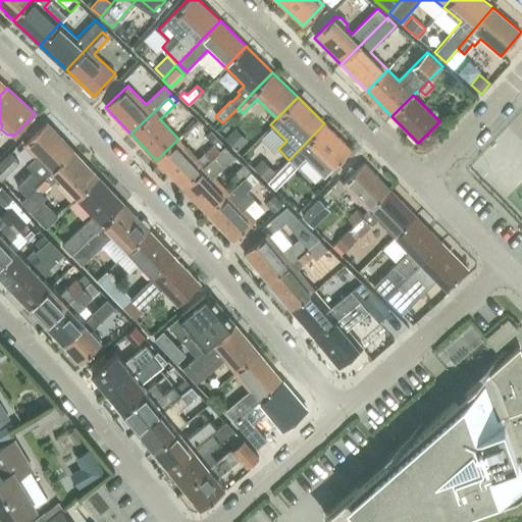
[(17,186),(25,196),(44,178),(73,151),(48,123),(24,145),(36,156),(27,165),(33,171),(17,186)]
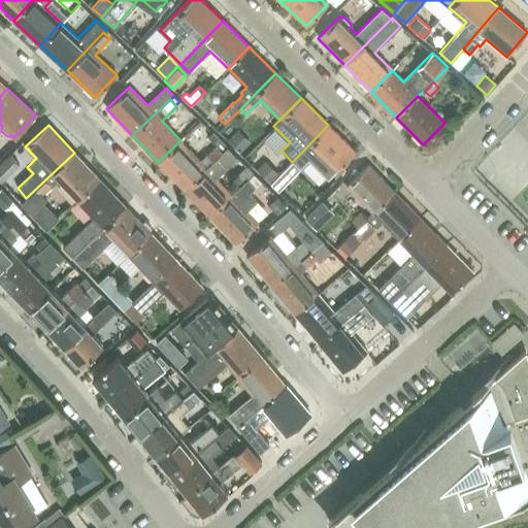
[(328,125),(292,162),(299,168),(308,160),(328,179),(355,152),(328,125)]
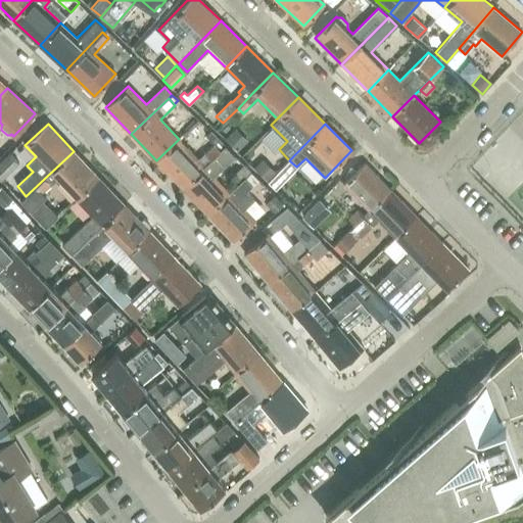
[(235,129),(225,138),(238,151),(248,141),(235,129)]
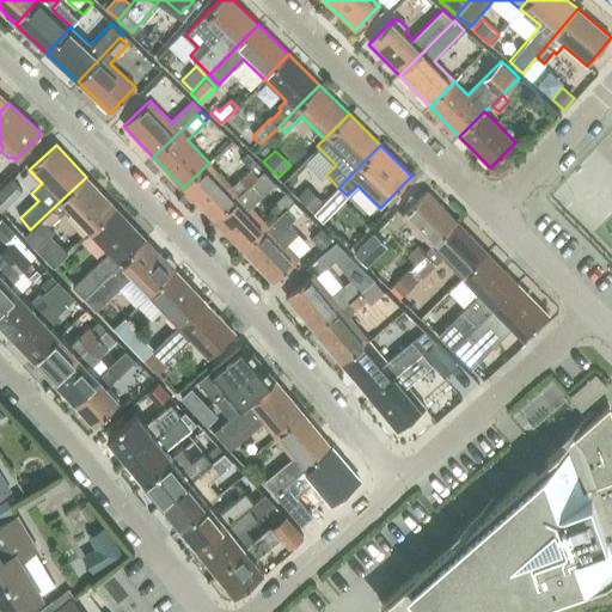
[(209,163),(183,188),(213,219),(257,177),(250,170),(240,179),(239,179),(232,187),(209,163)]
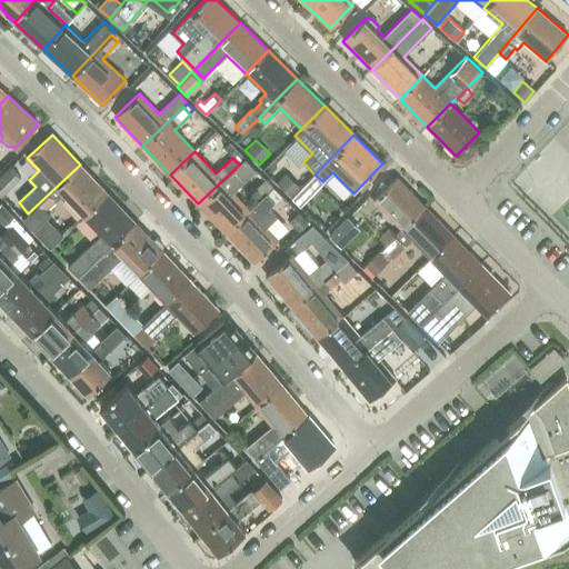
[(239,165),(198,203),(226,232),(250,209),(233,191),(256,170),(245,158),(239,165)]
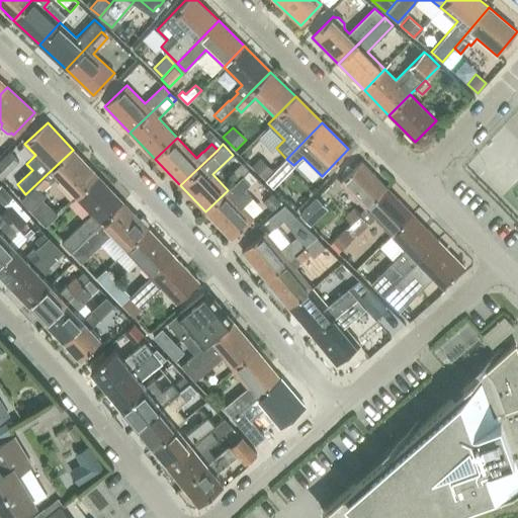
[(44,177),(25,194),(21,198),(20,199),(29,209),(45,195),(40,191),(56,177),(75,197),(98,176),(73,150),(44,177)]
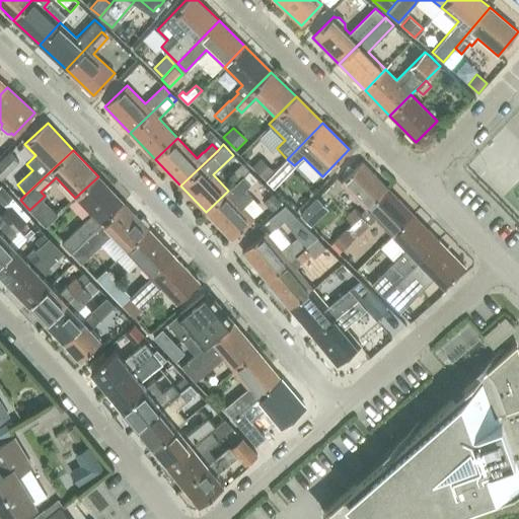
[(18,161),(8,152),(0,160),(0,177),(1,179),(18,161)]
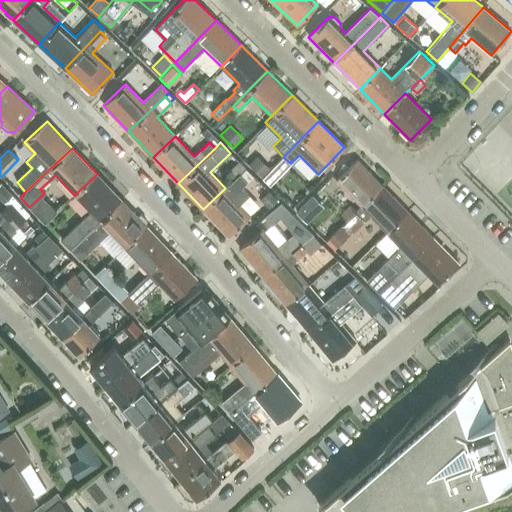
[(257,155),(248,164),(261,177),(270,168),(257,155)]
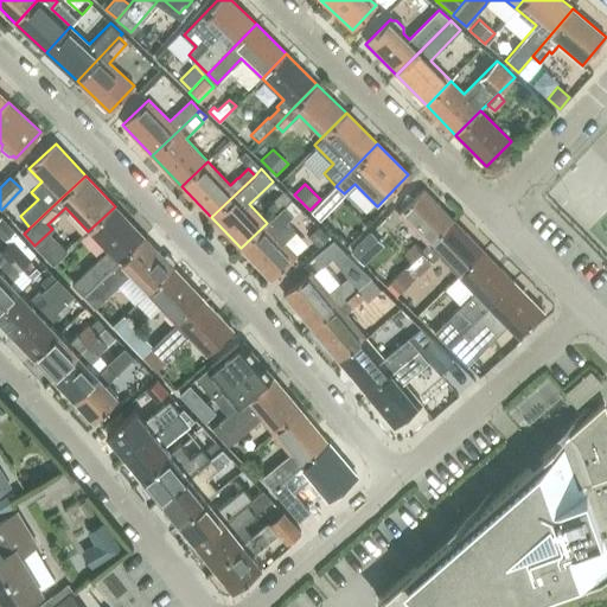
[(311,211),(310,212),(318,219),(344,193),(336,186),(311,211)]
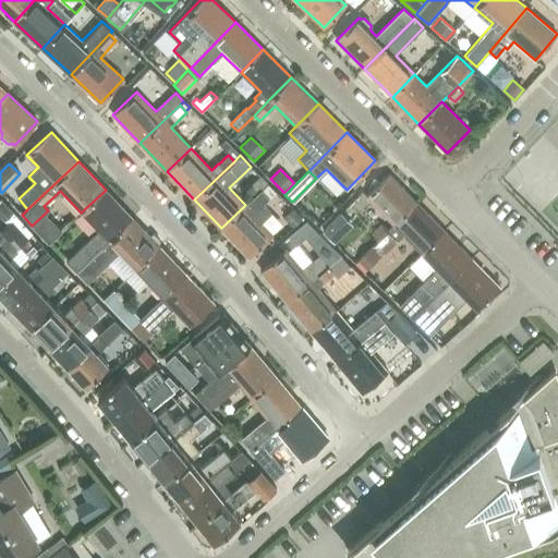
[(393,225),(416,202),(389,173),(366,196),(393,225)]
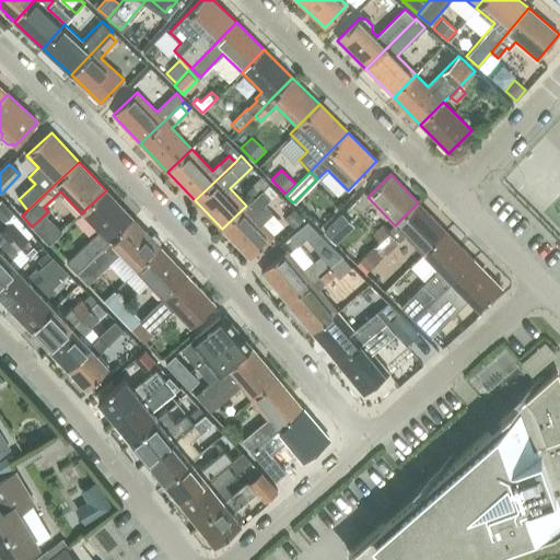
[(260,175),(248,186),(257,195),(260,193),(263,190),(268,184),(260,175)]
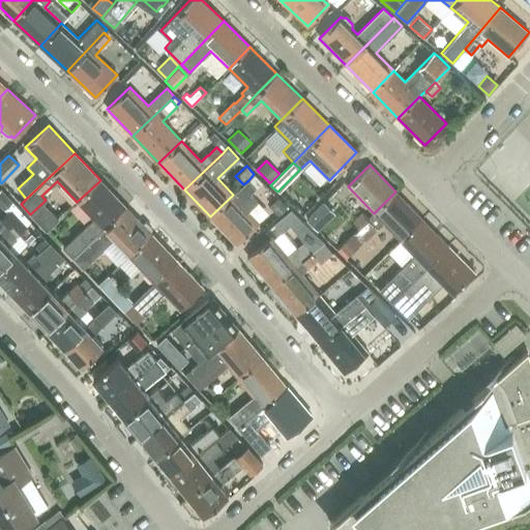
[(254,174),(248,180),(256,187),(261,182),(254,174)]
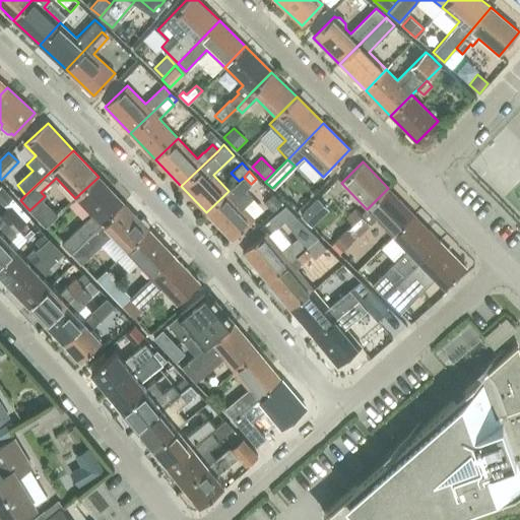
[(99,177),(75,198),(91,215),(62,242),(61,243),(70,253),(72,252),(124,203),(99,177)]
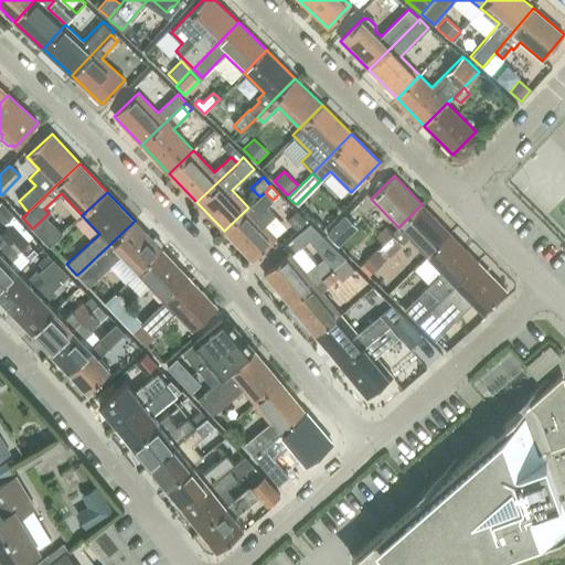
[(248,208),(224,231),(224,232),(252,260),(276,237),(276,236),(265,225),(275,215),(266,206),(273,200),(265,192),(263,194),(259,196),(248,208)]
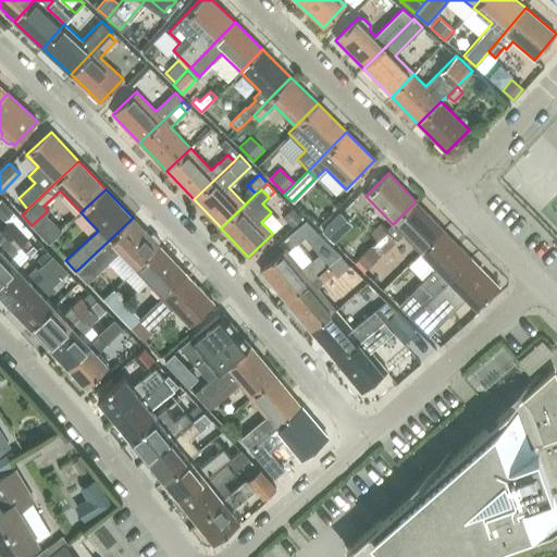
[(0,199),(0,214),(7,222),(14,214),(0,199)]
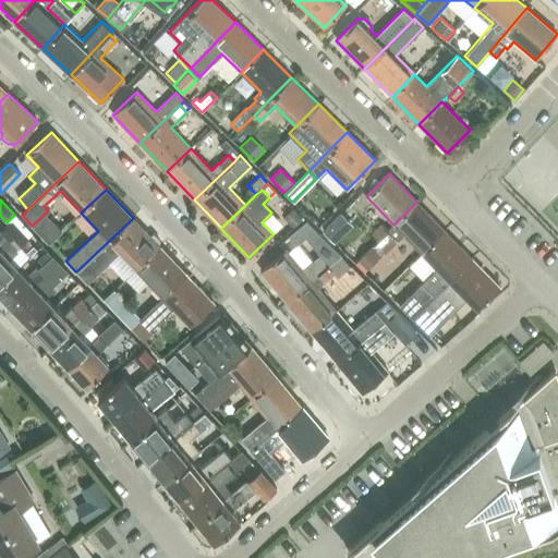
[(416,202),(393,225),(387,230),(378,240),(373,244),(383,254),(403,233),(421,253),(444,230),(416,202)]
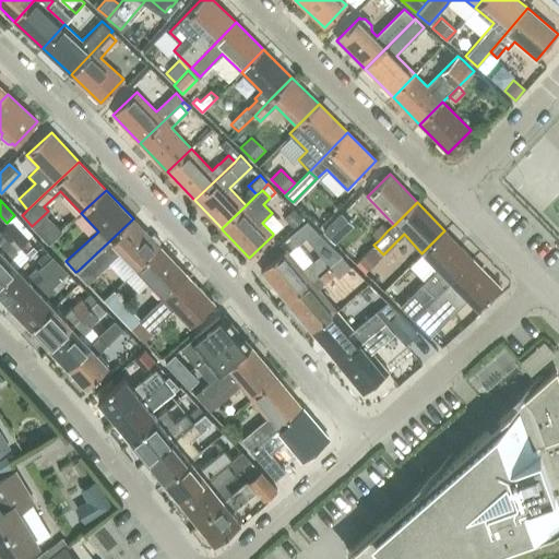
[(293,207),(283,216),(294,227),(304,218),(293,207)]
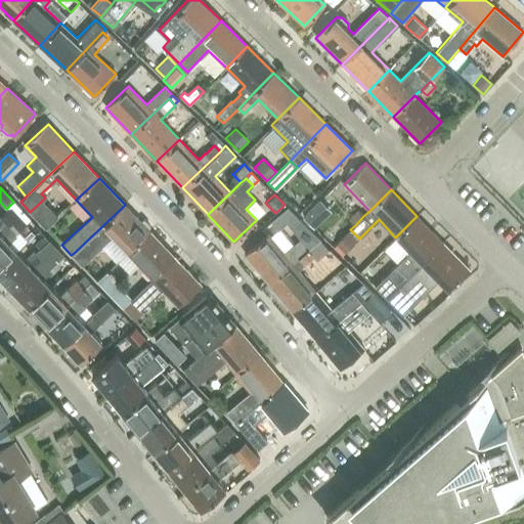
[(303,217),(302,217),(314,228),(332,211),(331,211),(320,200),(303,217)]
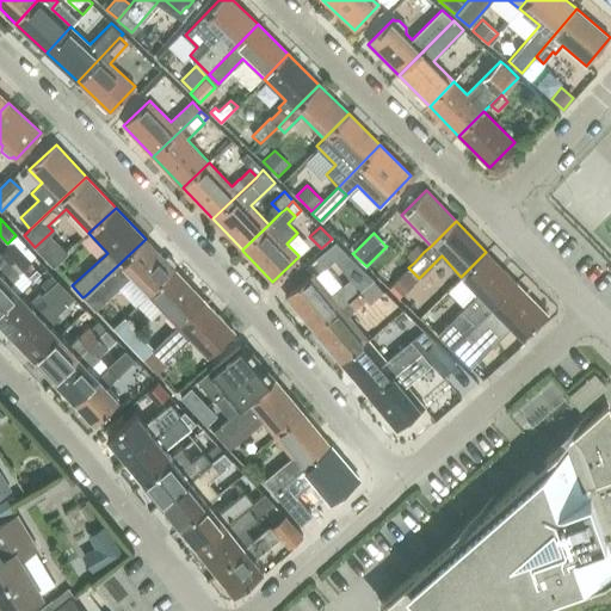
[(146,239),(94,289),(105,301),(118,288),(121,285),(130,277),(141,289),(146,294),(148,296),(174,270),(146,239)]
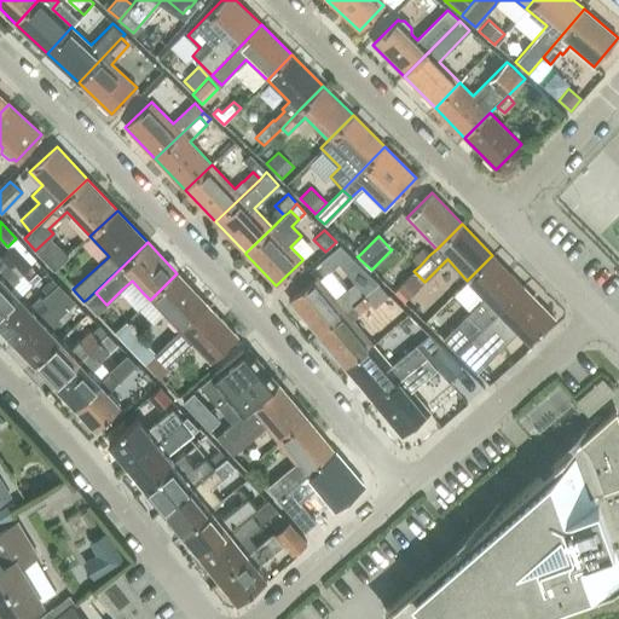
[(0,275),(22,255),(13,246),(9,249),(0,258),(0,256),(0,275)]
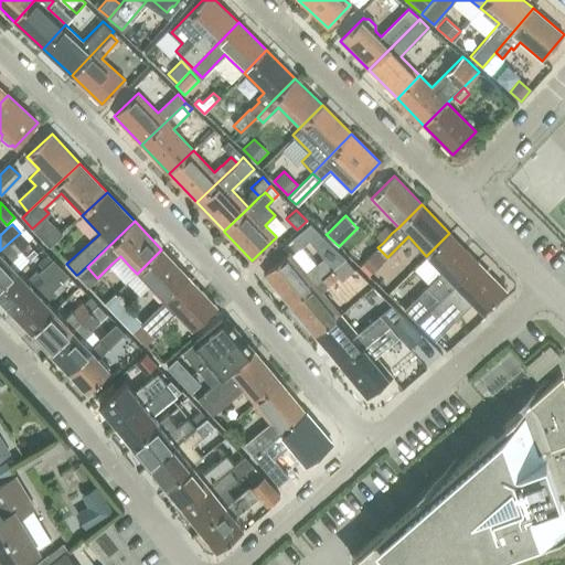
[(309,224),(291,241),(299,249),(302,247),(309,241),(318,233),(309,224)]
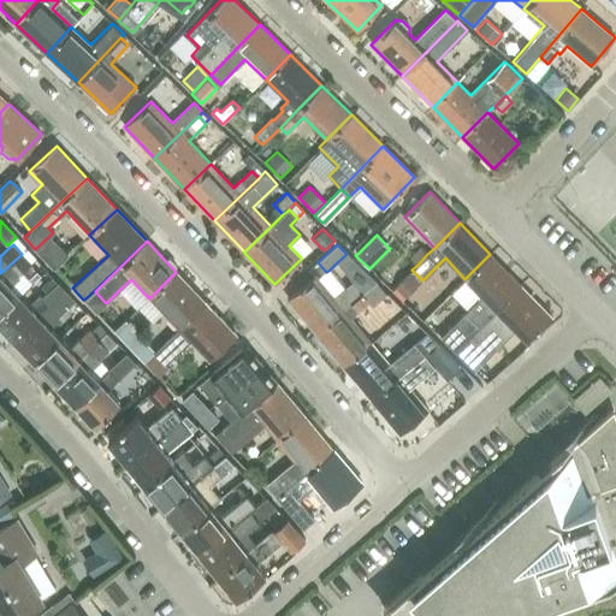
[(418,265),(427,254),(421,248),(410,258),(418,265)]
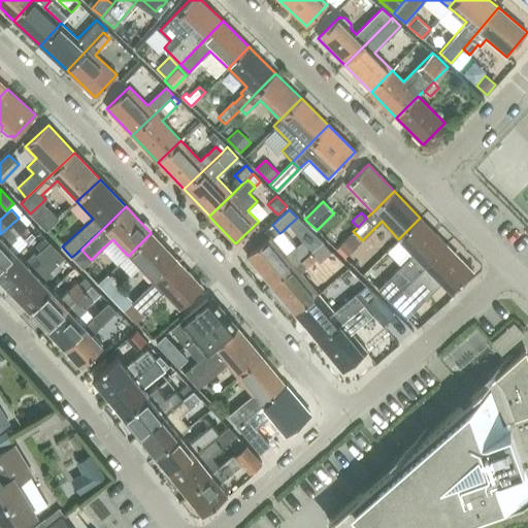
[(19,218),(0,234),(0,268),(17,253),(9,244),(17,237),(15,236),(27,226),(19,218)]
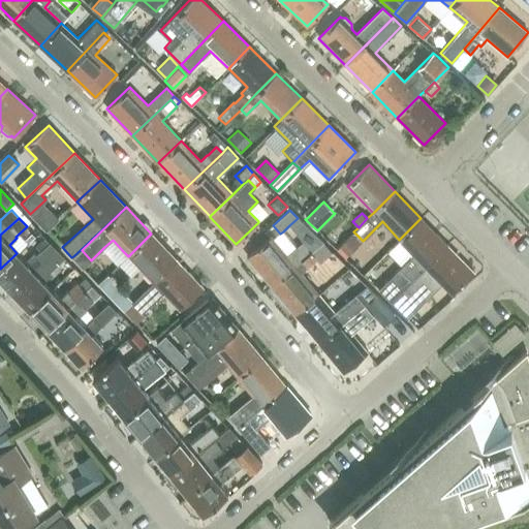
[(421,218),(399,240),(414,254),(378,289),(390,301),(447,245),(421,218)]
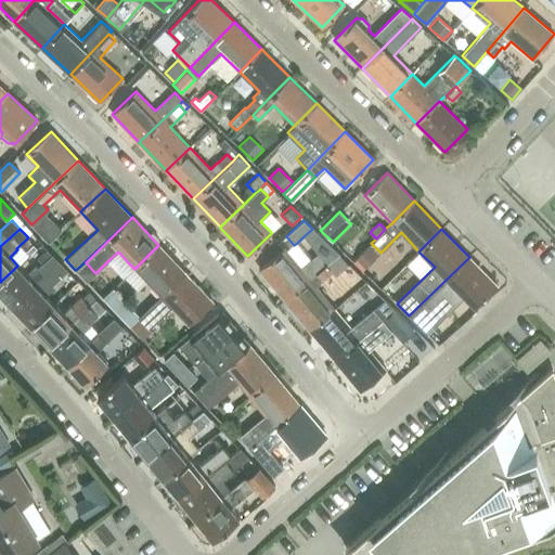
[(349,239),(339,248),(347,256),(357,246),(358,246),(349,239)]
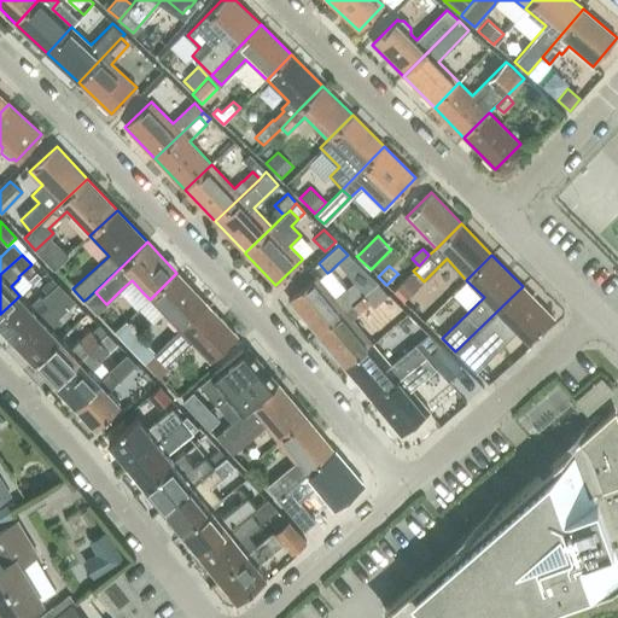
[(316,333),(377,283),(362,269),(351,278),(357,285),(350,291),(347,287),(334,298),(316,275),(289,298),(316,333)]
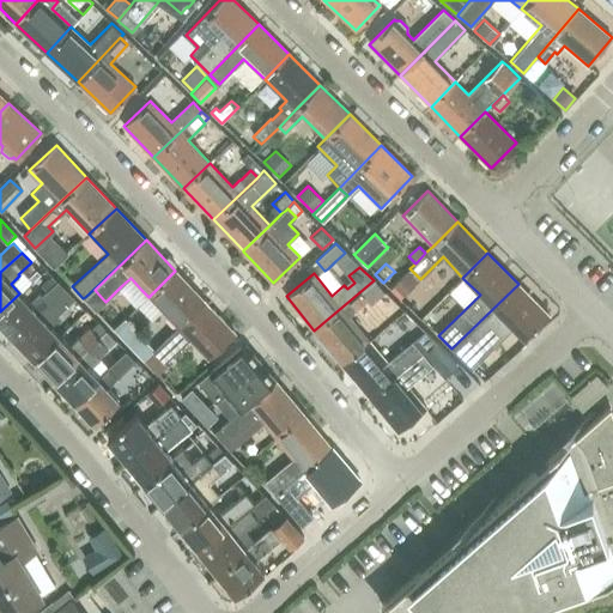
[(205,303),(175,271),(149,297),(178,328),(205,303)]
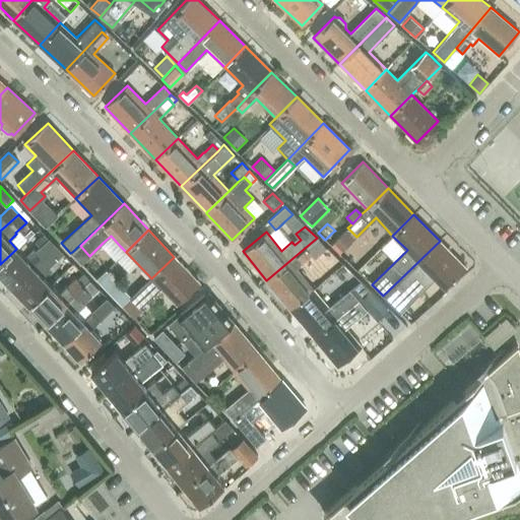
[(333,242),(341,251),(353,239),(345,230),(333,242)]
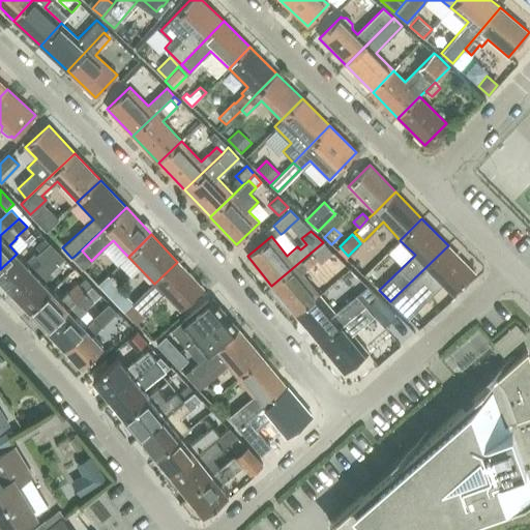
[(332,252),(323,242),(271,286),(296,314),(319,295),(301,272),(318,259),(322,262),(332,252)]
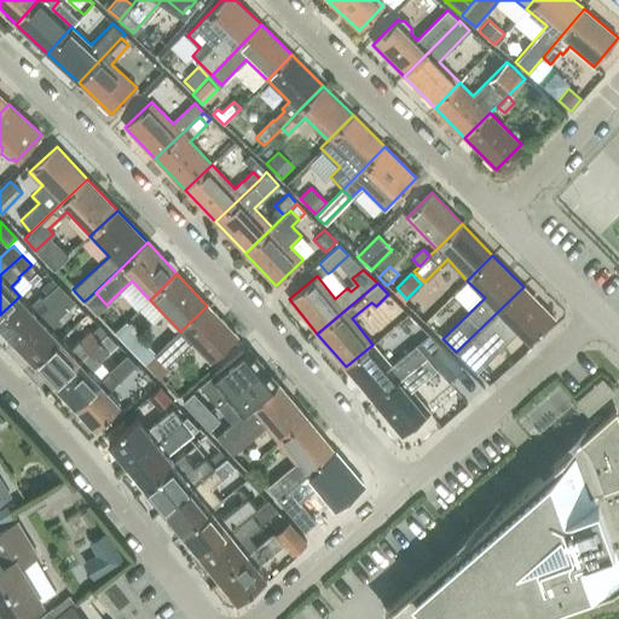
[(29,306),(19,296),(0,314),(0,324),(15,341),(67,293),(58,284),(42,299),(40,296),(29,306)]
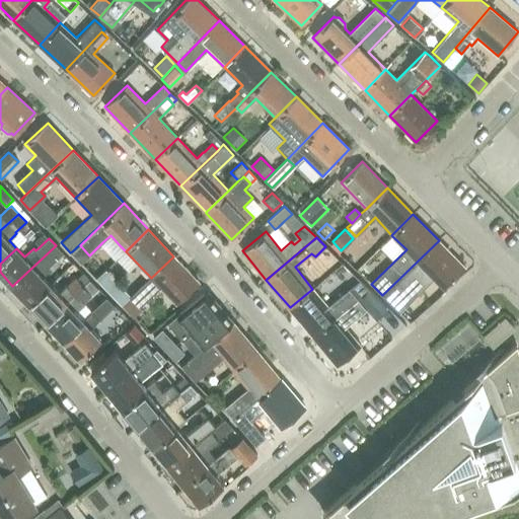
[(464,267),(439,240),(382,295),(399,312),(414,297),(408,292),(422,278),(418,274),(424,268),(443,288),(464,267)]
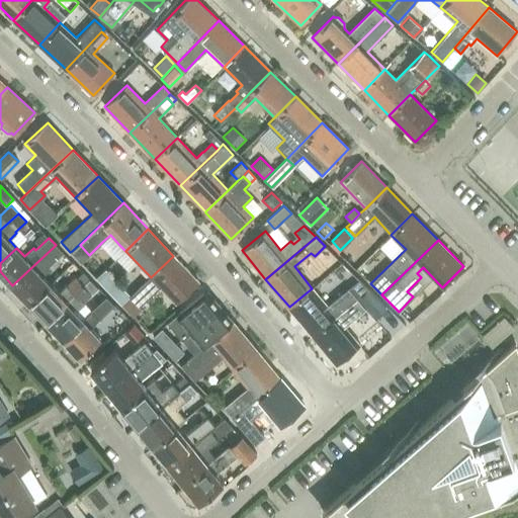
[(56,245),(12,285),(29,303),(50,283),(41,275),(50,268),(48,265),(62,252),(56,245)]
